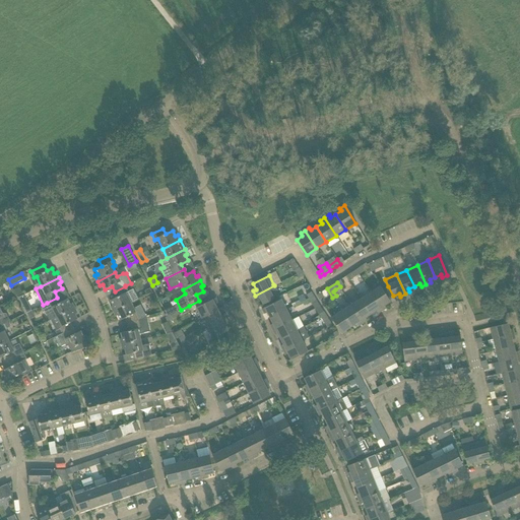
[(279,297),(274,285),(255,296),(257,301),(260,299),(263,305),(272,300),(279,297)]
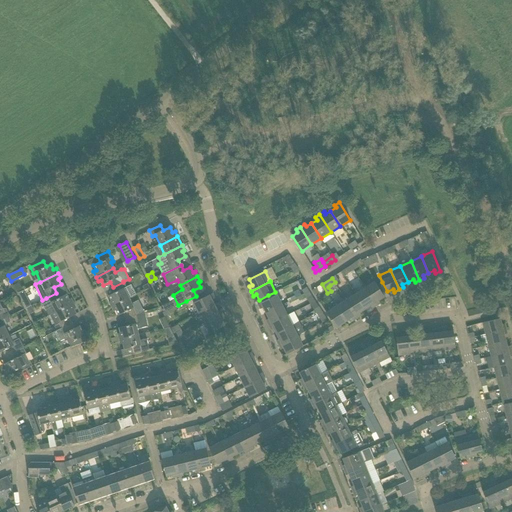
[(131,285),(126,288),(123,282),(113,287),(115,292),(108,296),(111,301),(109,302),(111,307),(129,298),(136,295),(131,285)]
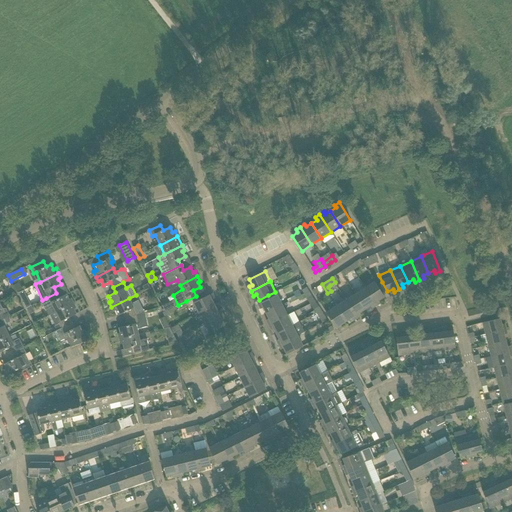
[(384,297),(379,289),(375,282),(365,288),(376,306),(380,303),(379,300),(384,297)]
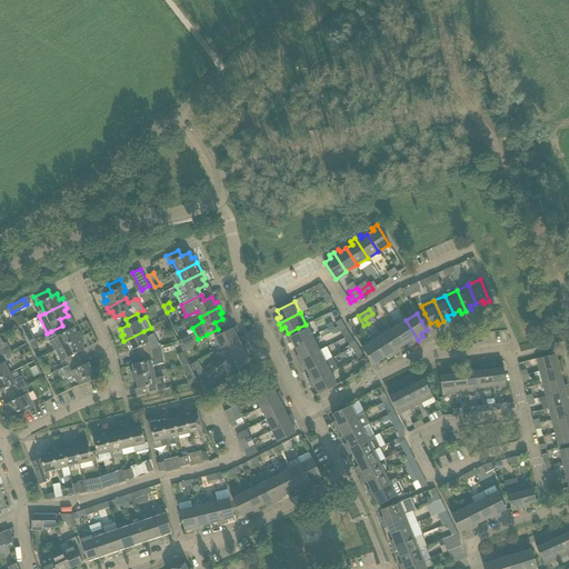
[(418,340),(406,320),(395,327),(406,343),(411,340),(413,343),(418,340)]
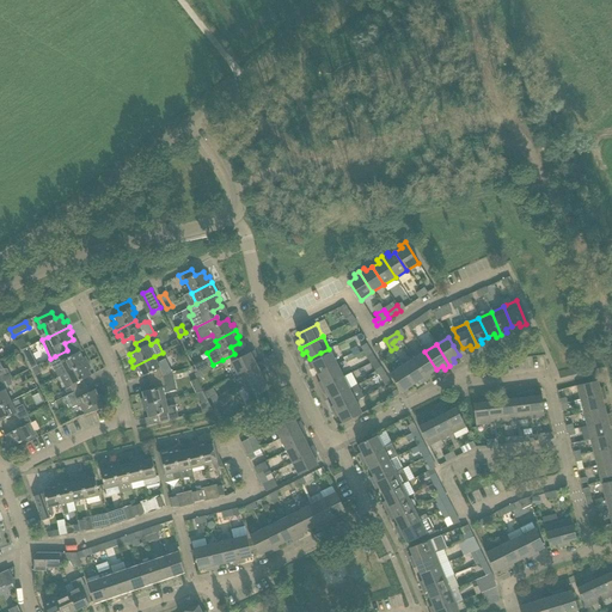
[(28,347),(23,350),(29,363),(35,360),(28,347)]
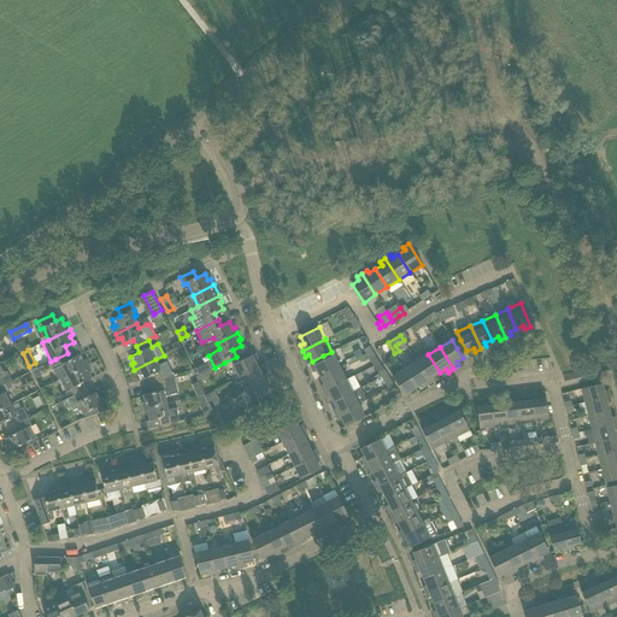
[(71,359),(68,353),(56,359),(51,362),(48,363),(54,374),(64,369),(68,376),(89,365),(86,359),(83,360),(80,354),(71,359)]
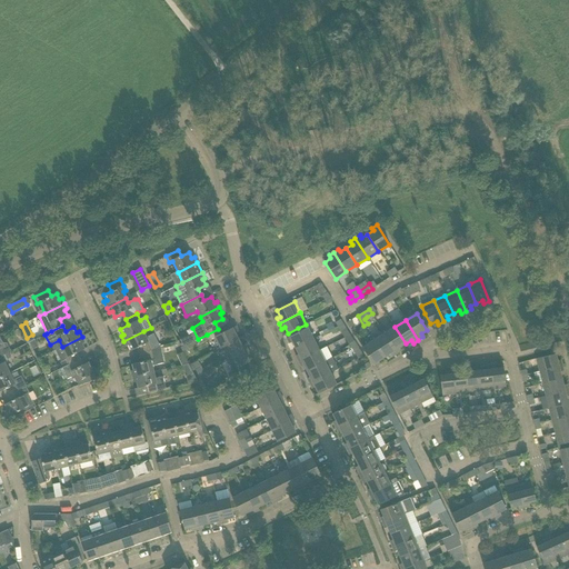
[(236,327),(226,331),(215,337),(220,349),(238,339),(236,333),(239,331),(236,327)]
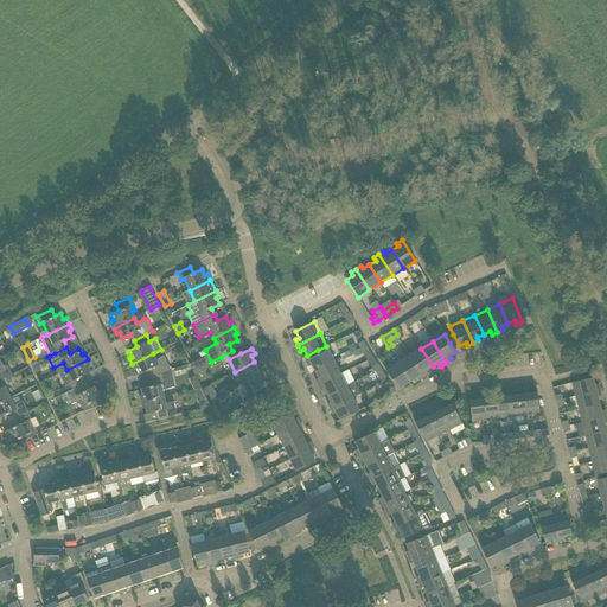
[(433,366),(421,349),(410,357),(423,377),(428,374),(427,371),(433,366)]
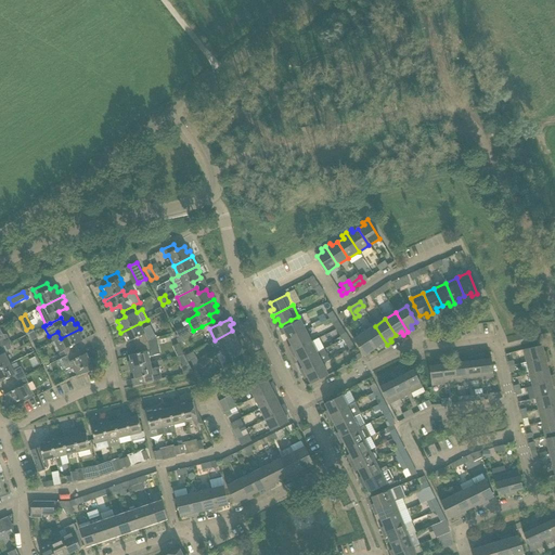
[(300,320),(289,325),(280,330),(282,335),(285,334),(288,339),(306,331),(300,320)]
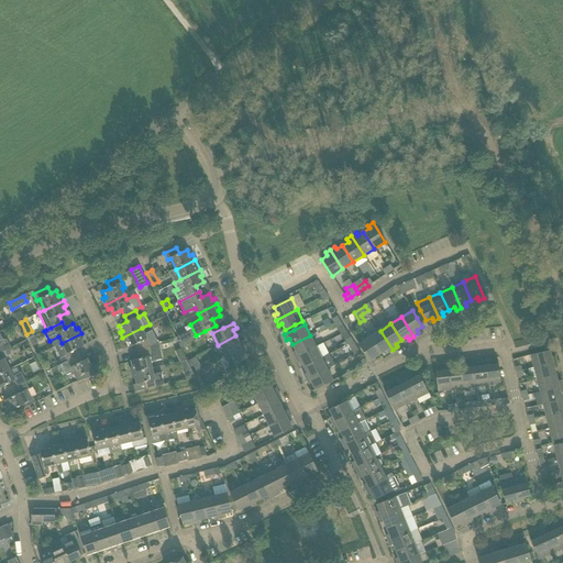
[(158,344),(152,330),(144,333),(142,328),(122,338),(125,343),(128,341),(130,348),(135,344),(139,351),(150,348),(158,344)]
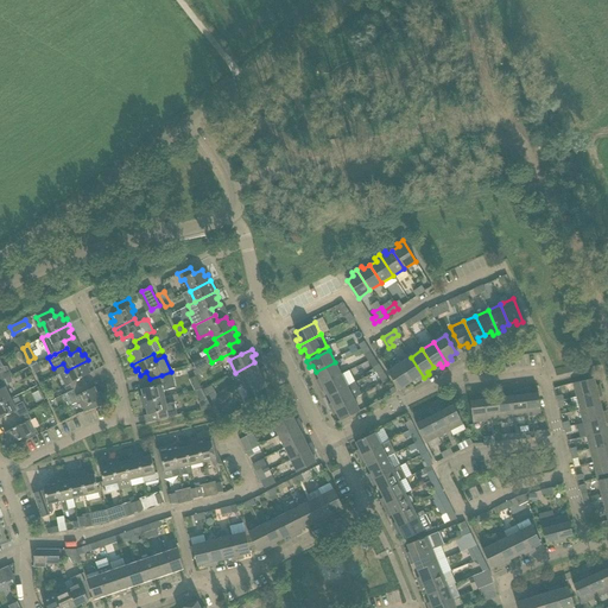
[(424,378),(411,358),(399,365),(411,382),(417,378),(419,381),(424,378)]
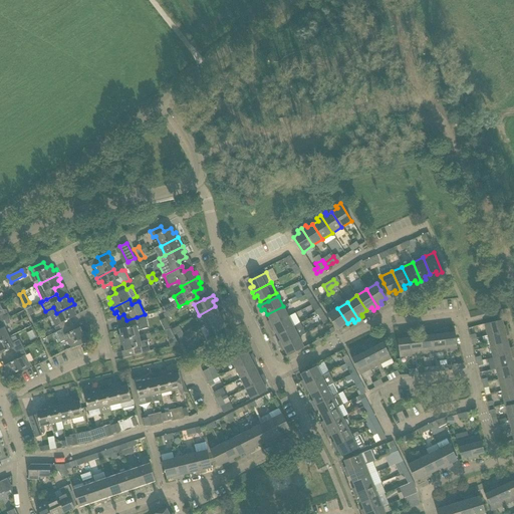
[(2,310),(0,304),(0,322),(3,320),(10,317),(6,310),(2,310)]
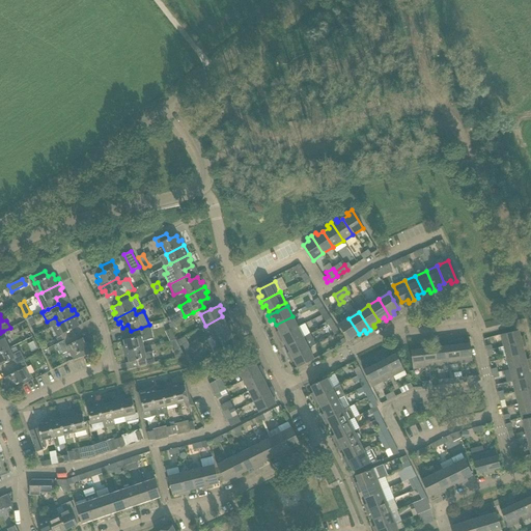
[(79,319),(77,314),(58,324),(63,334),(61,335),(63,340),(75,335),(72,330),(79,326),(77,320),(79,319)]
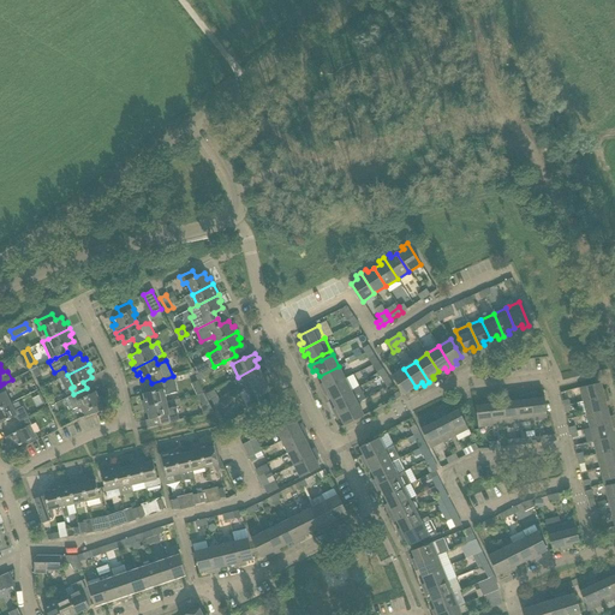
[(245,389),(267,377),(264,372),(261,374),(257,366),(238,377),(245,389)]
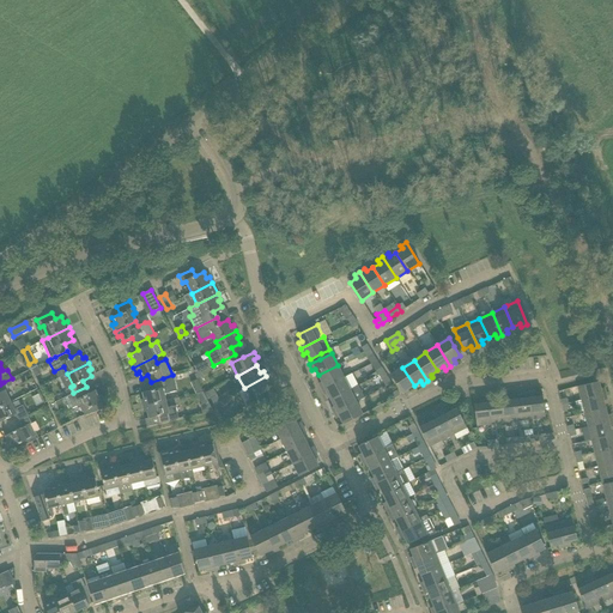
[(344,377),(338,365),(319,375),(322,382),(319,383),(321,389),(344,377)]
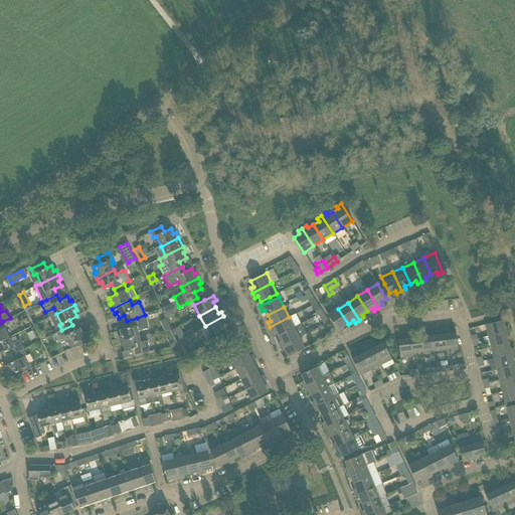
[(348,324),(338,309),(328,315),(340,333),(344,330),(342,327),(348,324)]
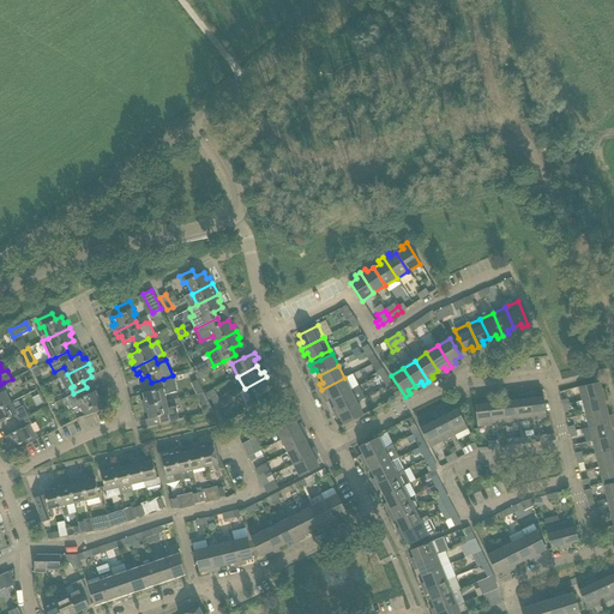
[(164,395),(176,391),(173,375),(163,379),(151,383),(152,391),(143,393),(144,399),(142,401),(143,408),(167,403),(164,395)]
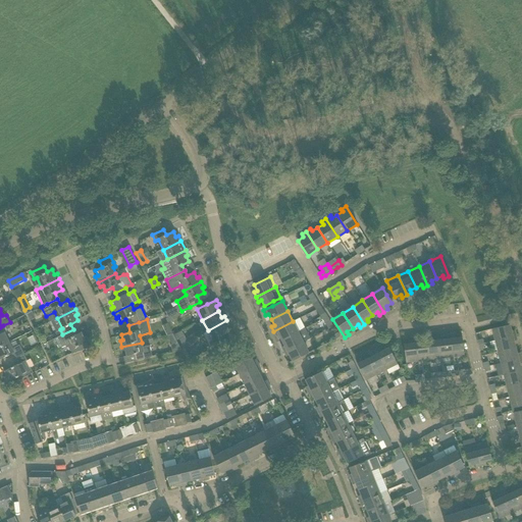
[(229,325),(226,320),(208,330),(213,341),(229,332),(226,326),(229,325)]
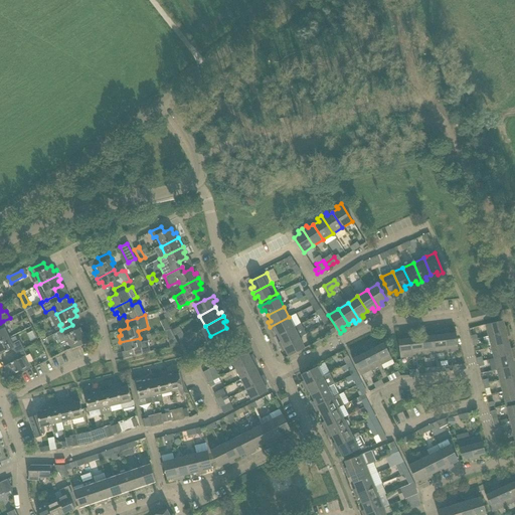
[(294,327),(289,317),(270,327),(272,331),(275,330),(278,336),(294,327)]
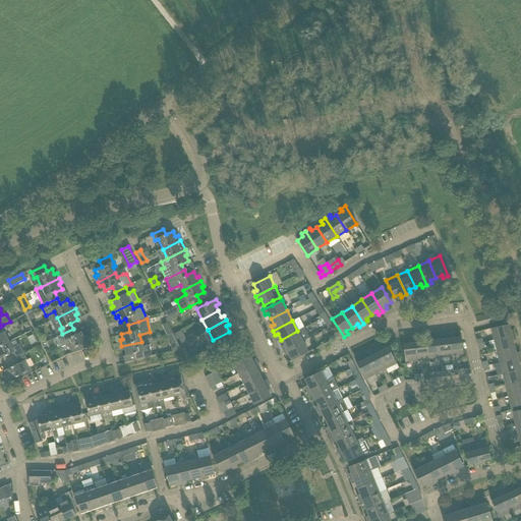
[(6,331),(6,330),(10,328),(7,323),(3,325),(0,327),(0,346),(9,342),(4,332),(6,331)]
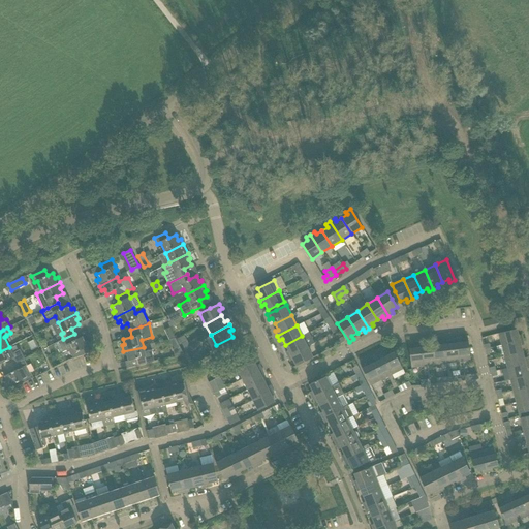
[(498,334),(501,343),(501,345),(523,340),(521,335),(518,336),(517,329),(498,334)]
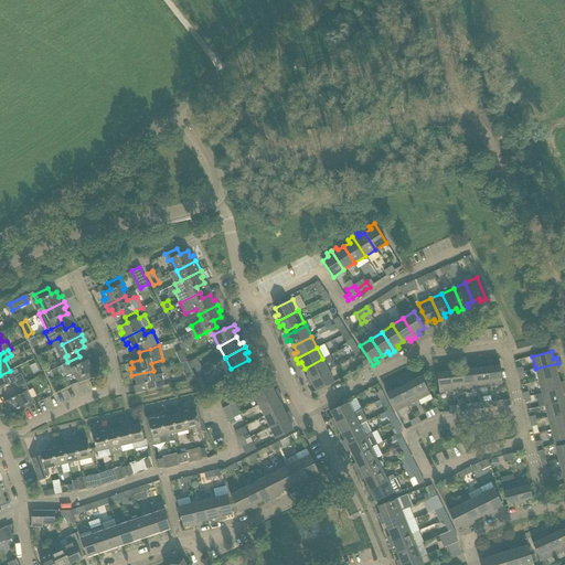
[(308,374),(305,376),(307,381),(328,371),(336,366),(330,355),(322,359),(305,369),(308,374)]
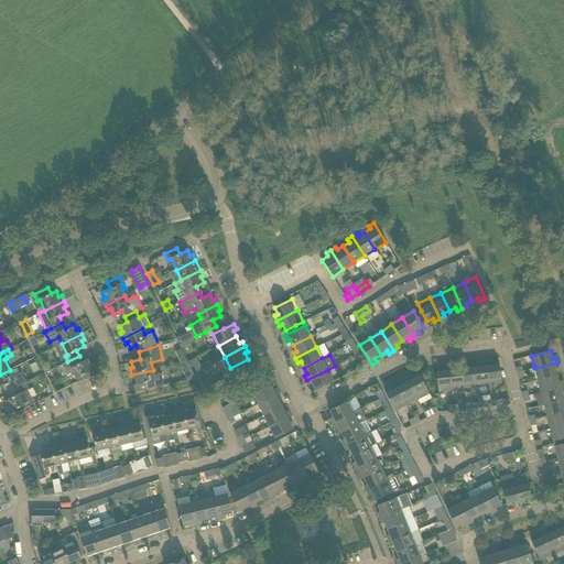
[(61,365),(60,366),(64,377),(66,376),(73,372),(76,379),(78,382),(93,377),(97,376),(96,376),(94,370),(96,369),(93,364),(90,365),(87,359),(83,361),(79,356),(67,361),(63,364),(62,365),(61,365)]
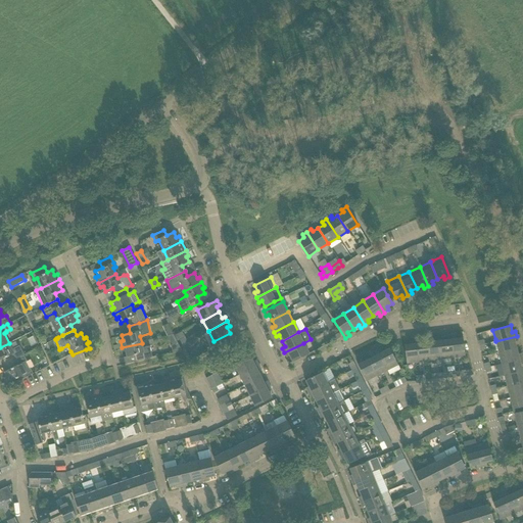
[(182,331),(177,334),(182,344),(187,342),(182,331)]
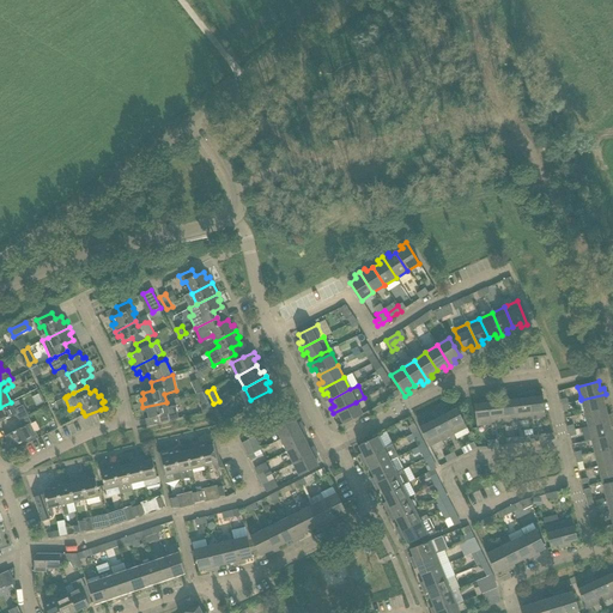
[(545,418),(542,393),(535,393),(536,398),(528,398),(532,419),(545,418)]
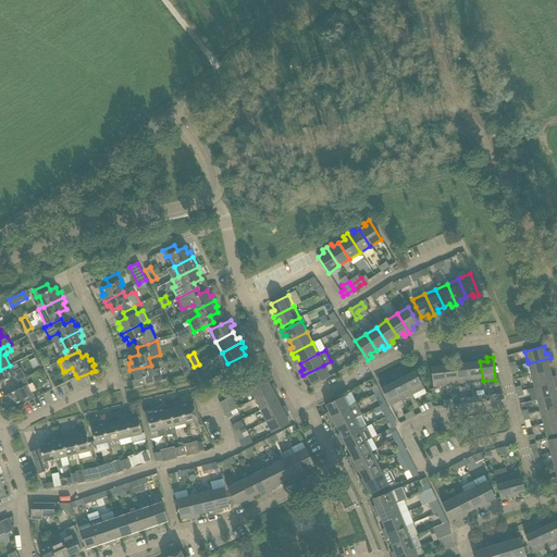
[(552,363),(551,358),(528,363),(531,375),(549,371),(548,364),(552,363)]
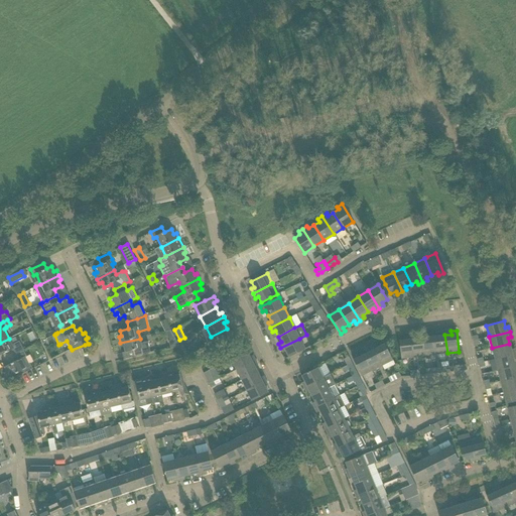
[(447,353),(444,335),(438,336),(438,333),(433,334),(435,355),(447,353)]
